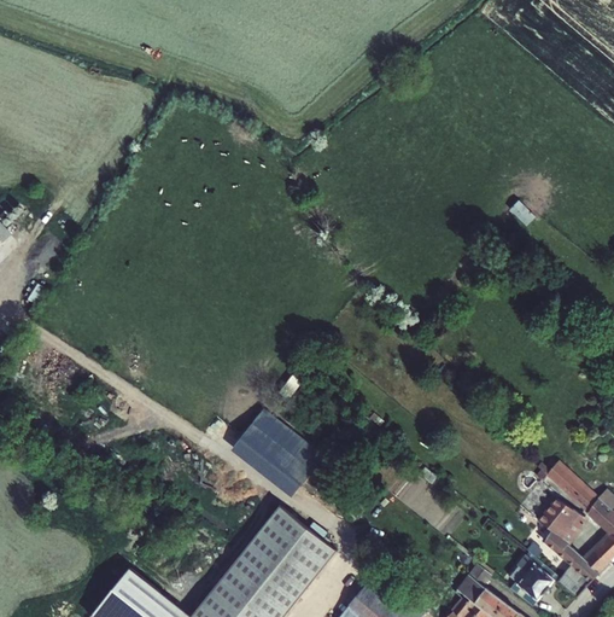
[(288,499),(321,459),(261,412),(229,452),(288,499)]
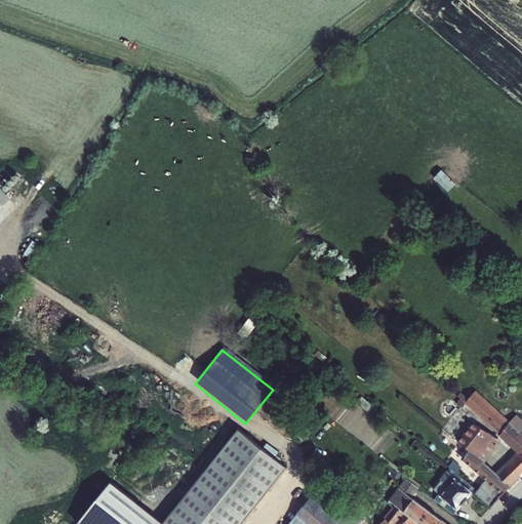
[(518,453),(521,456),(521,436),(516,431),(521,426),(500,408),(496,411),(474,391),(468,397),(466,395),(460,401),(465,406),(484,424),(496,435),(518,453)]
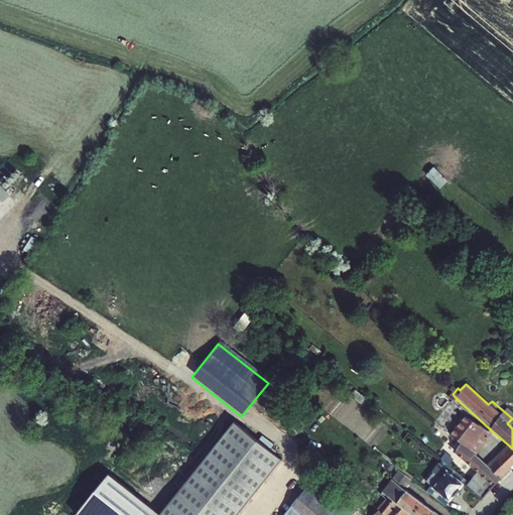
[(442,414),(437,410),(430,418),(451,433),(454,430),(438,418),(442,414)]
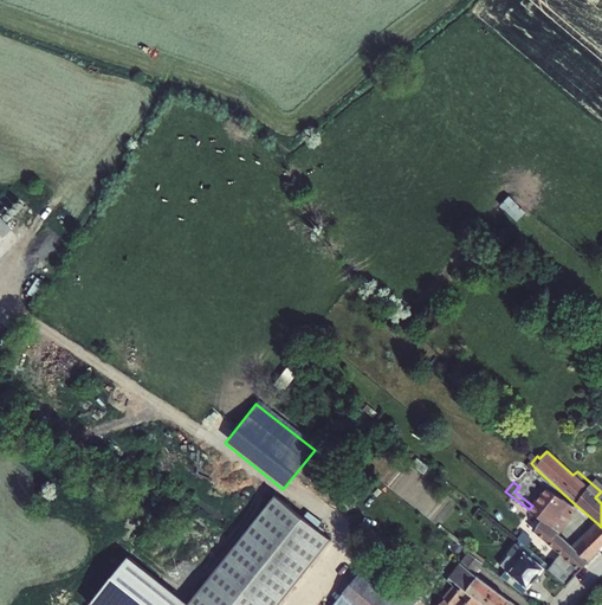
[(573,502),(558,489),(550,500),(554,503),(558,497),(569,507),(573,502)]
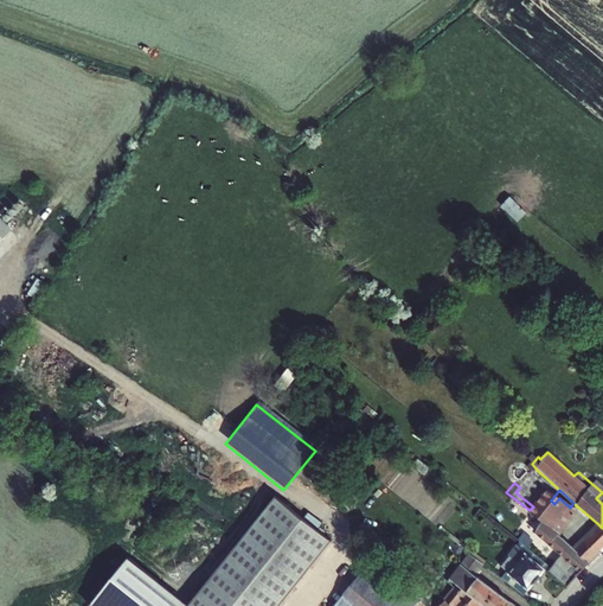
[(530,510),(506,492),(502,497),(525,516),(530,510)]
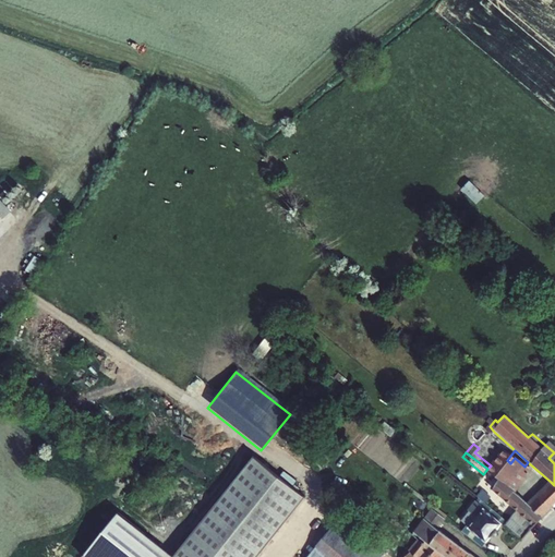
[(252,458),(171,556),(255,556),(302,498),(252,458)]
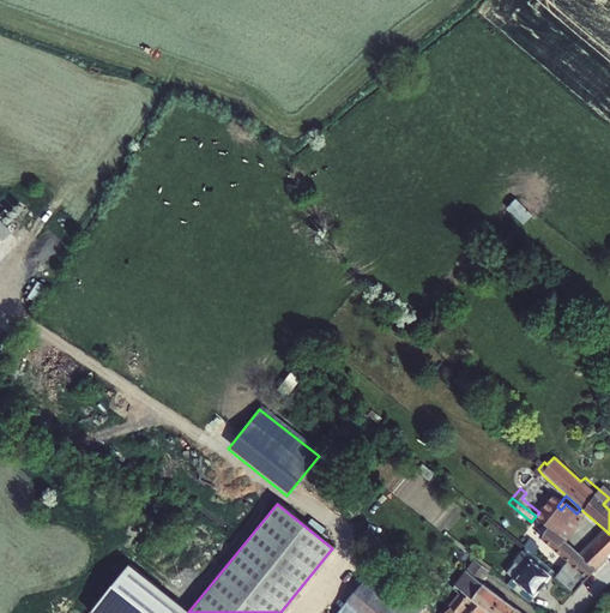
[(562,535),(577,514),(566,504),(561,510),(557,506),(544,523),(545,523),(562,535)]
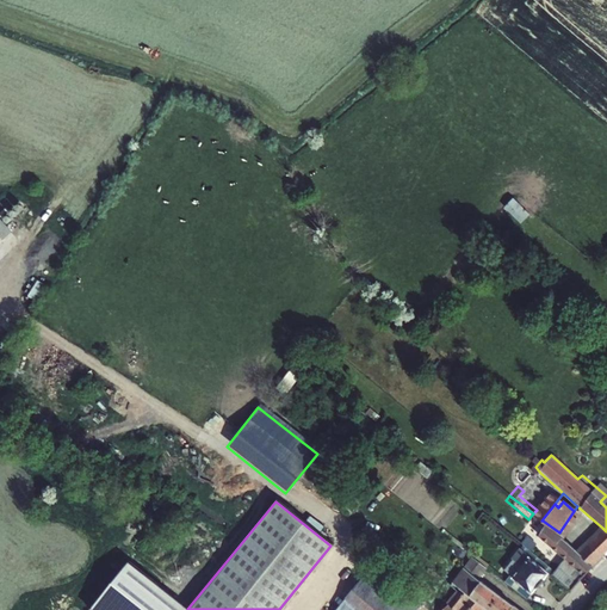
[(593,564),(577,550),(558,535),(559,533),(543,521),(542,521),(534,533),(564,558),(557,567),(576,583),(593,564)]
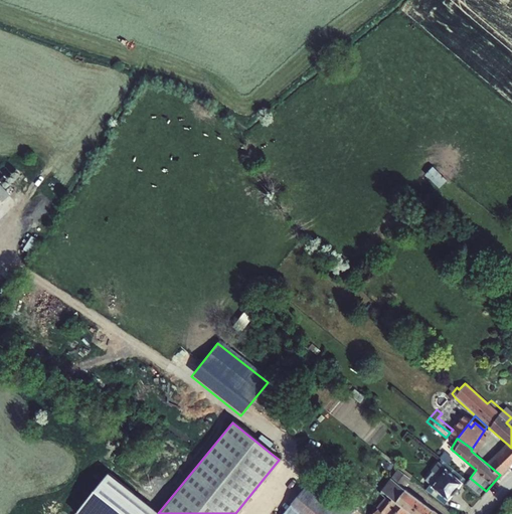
[(507,468),(511,462),(511,448),(508,445),(494,458),(507,468)]
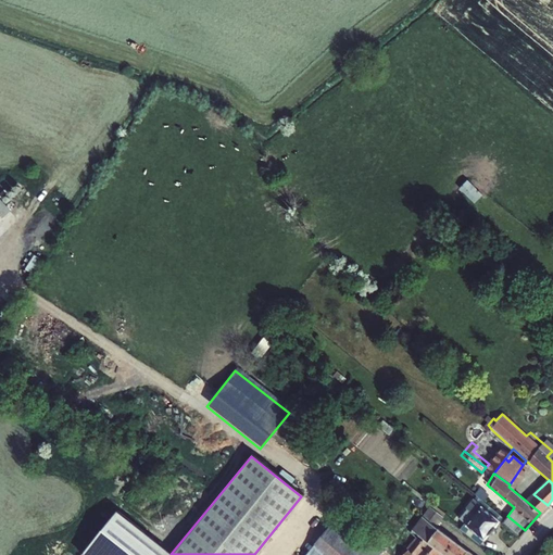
[(533,494),(526,501),(540,513),(548,505),(533,494)]
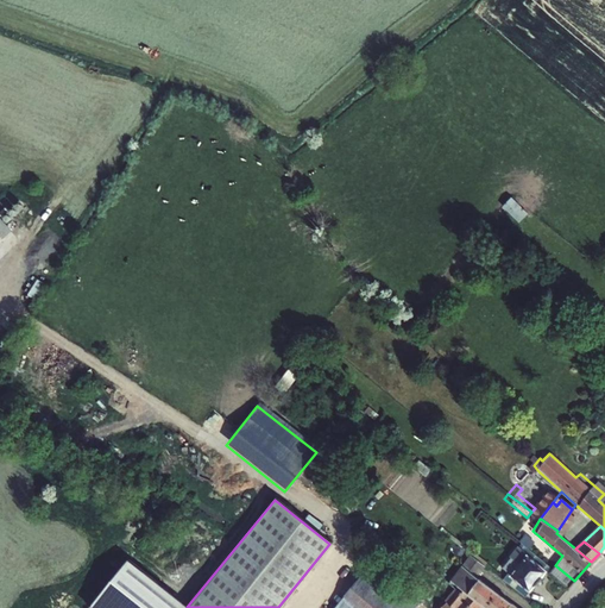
[(470,553),(451,580),(455,583),(465,591),(478,576),(477,575),(484,564),(470,553)]
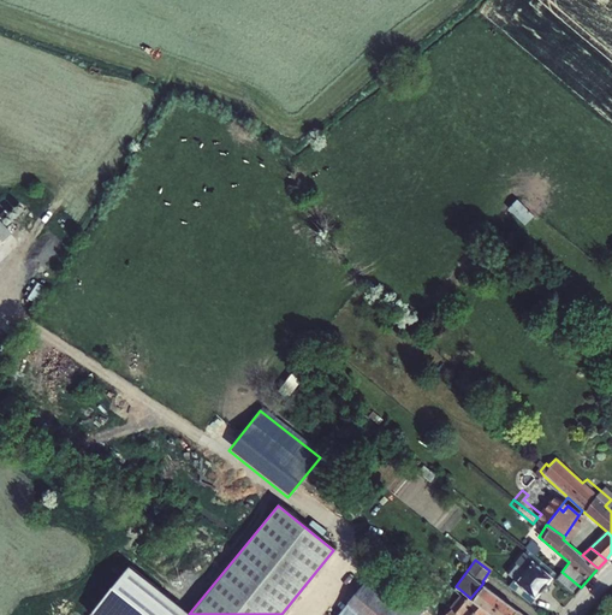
[(534,560),(510,586),(528,601),(551,574),(534,560)]
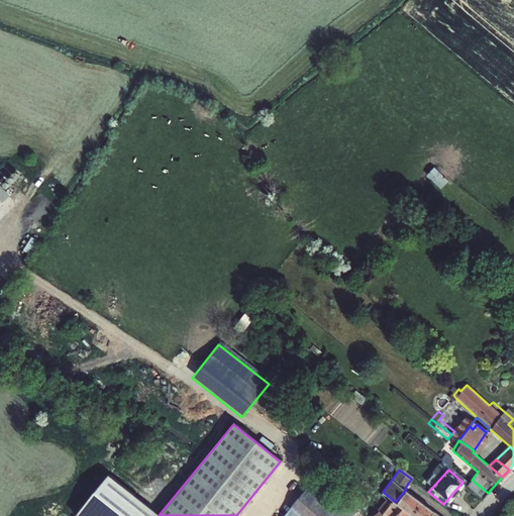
[(157,515),(108,477),(75,515),(157,515)]
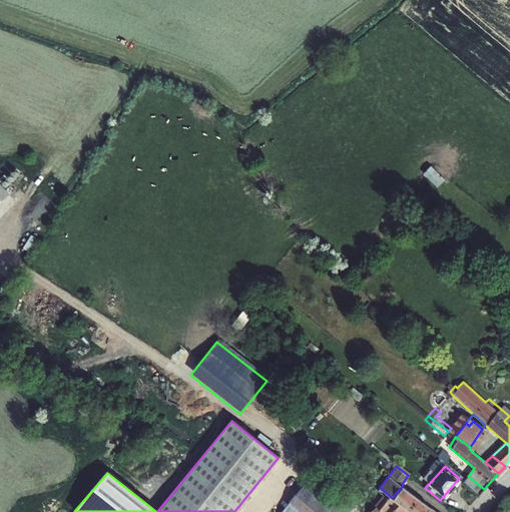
[(484,489),(468,476),(465,478),(462,482),(478,495),(484,489)]
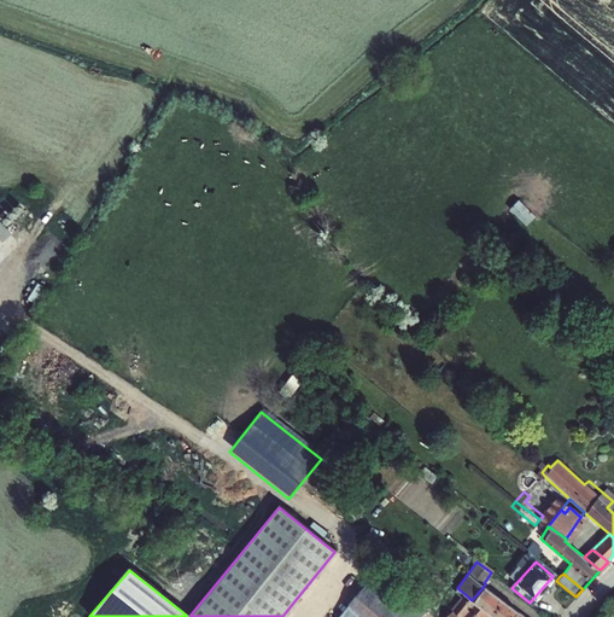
[(378,575),(372,581),(411,616),(414,616),(419,610),(378,575)]
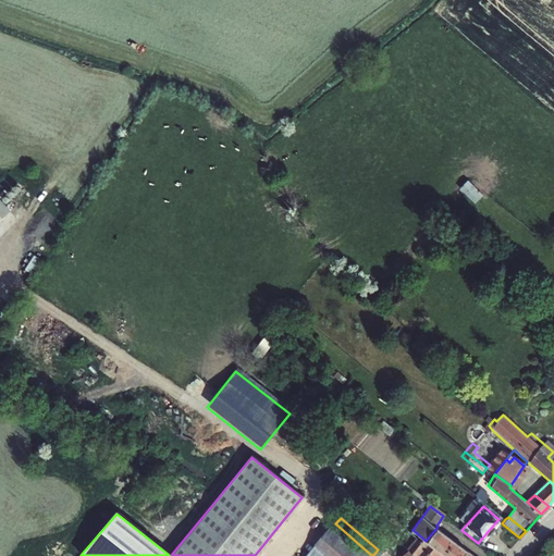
[(371,555),(335,523),(309,554),(311,555),(371,555)]
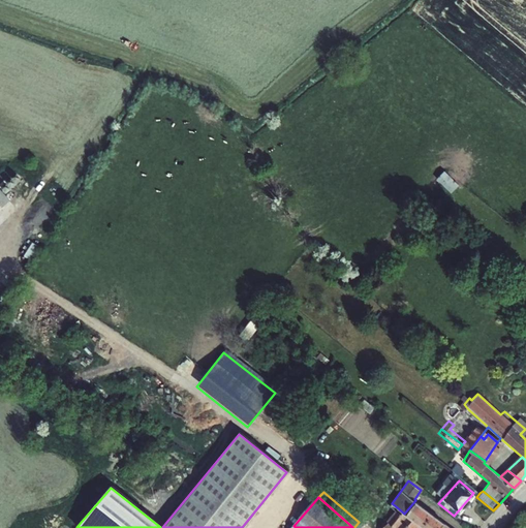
[(439,527),(443,522),(415,500),(404,514),(416,522),(424,527),(439,527)]
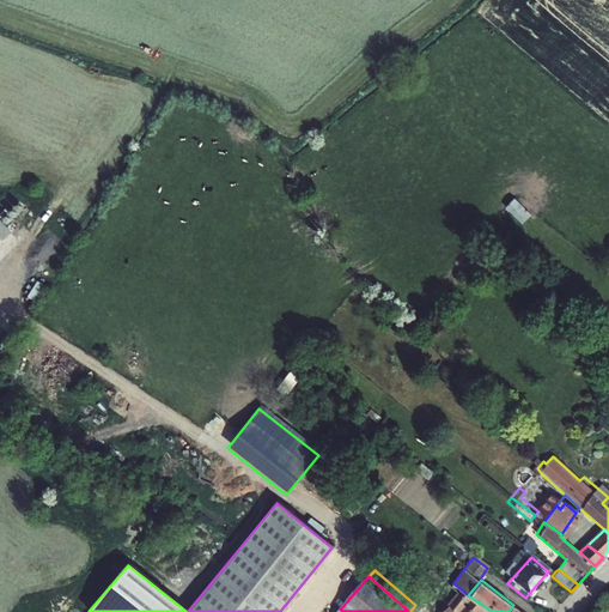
[(522,611),(513,605),(509,611),(476,611),(482,605),(468,595),(458,587),(443,601),(444,603),(436,611),(522,611)]
